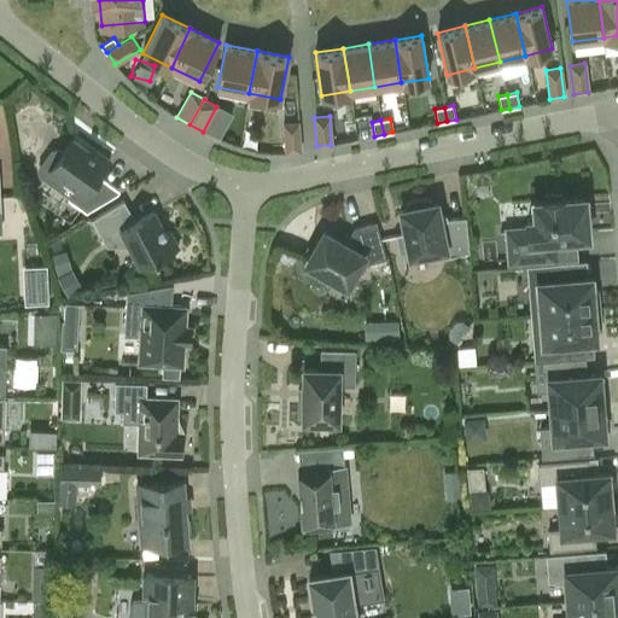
[(298,122),(283,123),(285,152),(301,151),(298,122)]
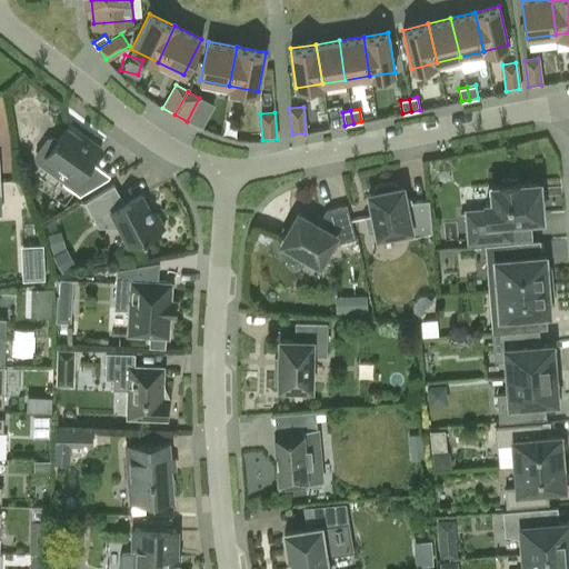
[(36,161),(63,181),(62,183),(80,196),(109,178),(108,177),(106,178),(88,165),(98,150),(67,128),(58,139),(55,137),(47,137),(35,153),(36,161)]
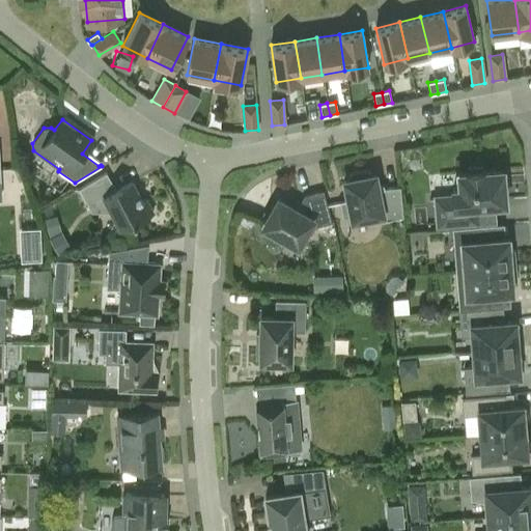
[(475,205),(505,202),(504,184),(508,184),(507,175),(503,176),(503,169),(483,171),(483,170),(481,170),(481,166),(468,167),(469,171),(467,171),(468,172),(458,173),(458,174),(464,174),(465,188),(453,189),(453,196),(436,197),(438,225),(476,222),(475,205)]
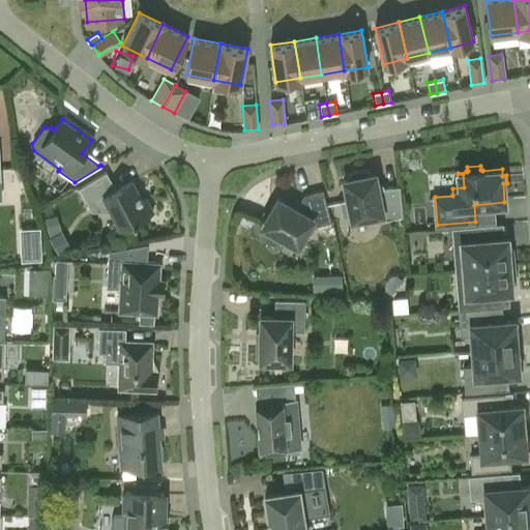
[(366,223),(383,219),(402,215),(400,185),(383,187),(383,188),(378,190),(375,174),(371,175),(370,171),(365,170),(358,170),(352,171),(347,175),(347,176),(348,179),(344,180),(348,199),(341,200),(344,214),(351,213),(352,219),(365,216),(366,223)]
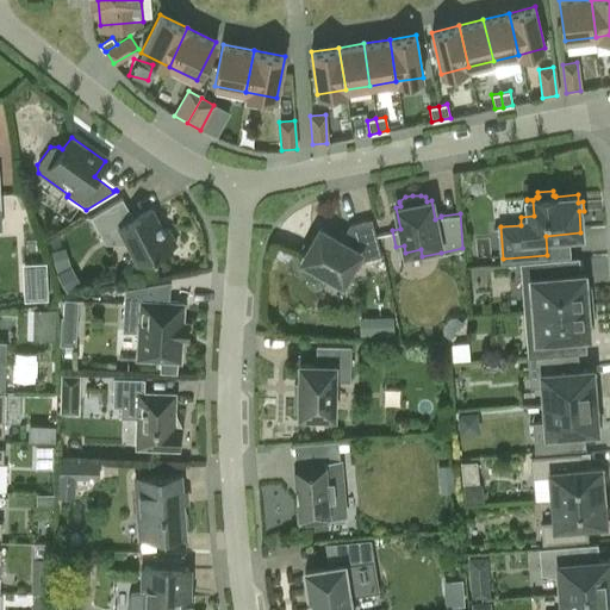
[(138,263),(175,243),(168,229),(165,231),(151,209),(134,218),(122,198),(91,217),(101,237),(107,234),(112,243),(124,237),(138,263)]
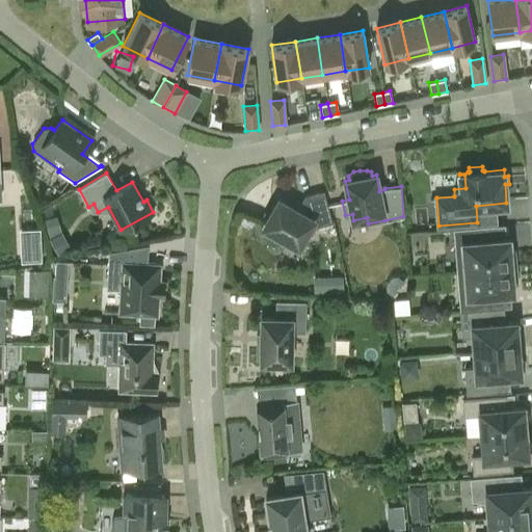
[(316,227),(333,222),(323,190),(304,195),(300,204),(295,201),(292,207),(278,200),(263,227),(274,233),(277,244),(312,235),(316,227)]
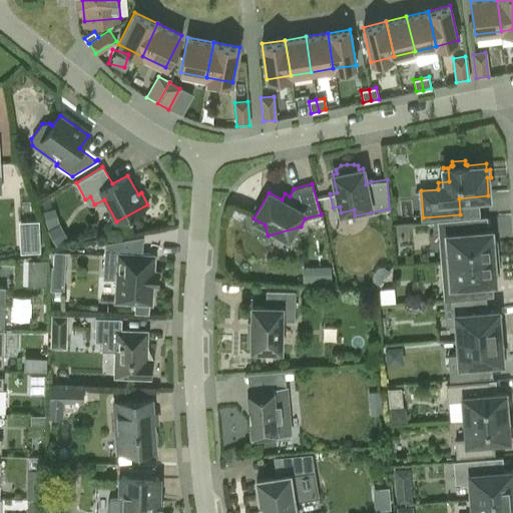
[(55,208),(43,211),(47,228),(59,223),(55,208)]
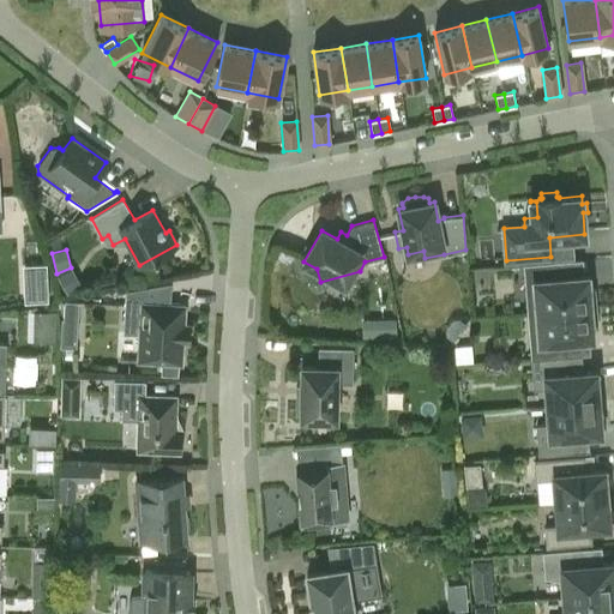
[(534,281),(536,311),(596,306),(595,289),(589,289),(588,275),(559,277),(558,262),(523,264),(524,282),(534,281)]
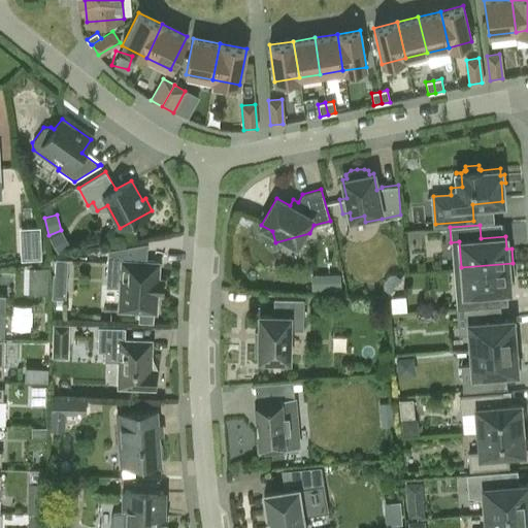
[(41,258),(39,228),(20,229),(22,259),(41,258)]
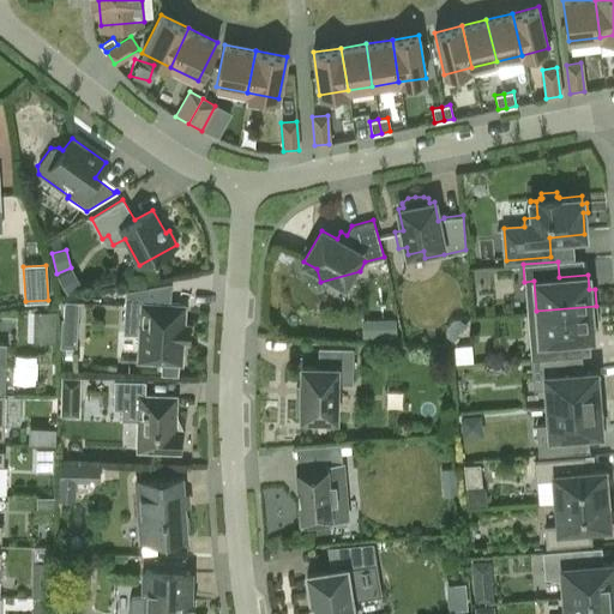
[(187,342),(188,325),(184,324),(185,306),(170,305),(172,283),(125,290),(122,333),(139,335),(138,360),(181,362),(182,341),(187,342)]
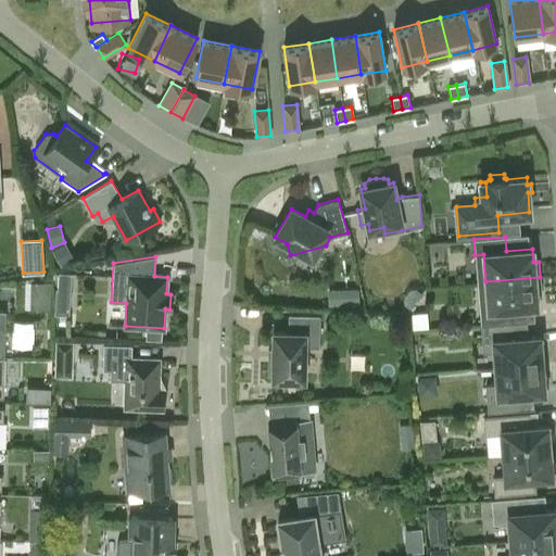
[(58,272),(57,292),(71,293),(72,273),(58,272)]
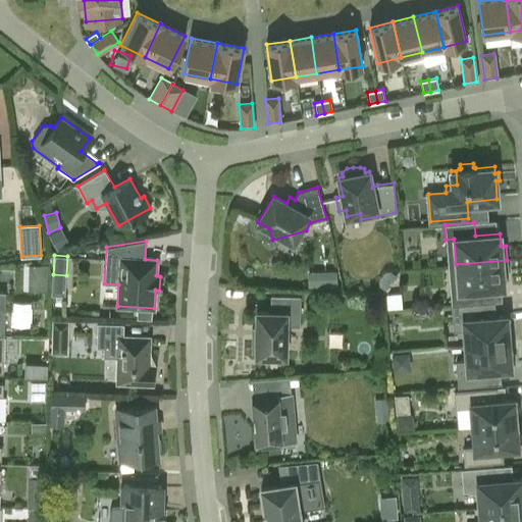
[(508,274),(507,260),(456,264),(458,290),(450,290),(452,305),(480,303),(479,289),(504,286),(503,274),(508,274)]
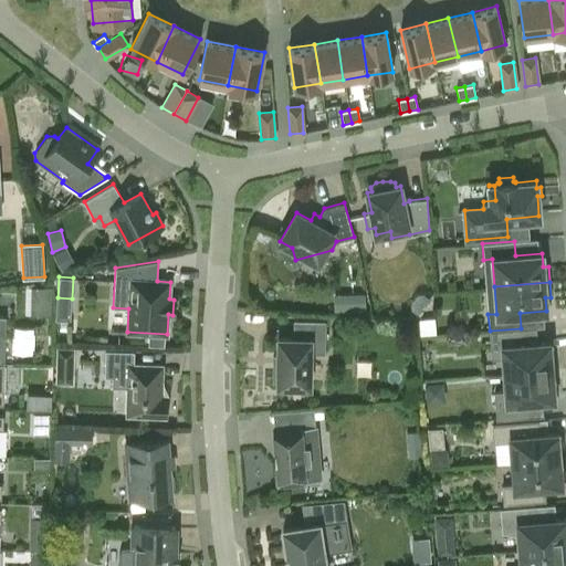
[(31,284),(32,308),(50,307),(49,283),(31,284)]
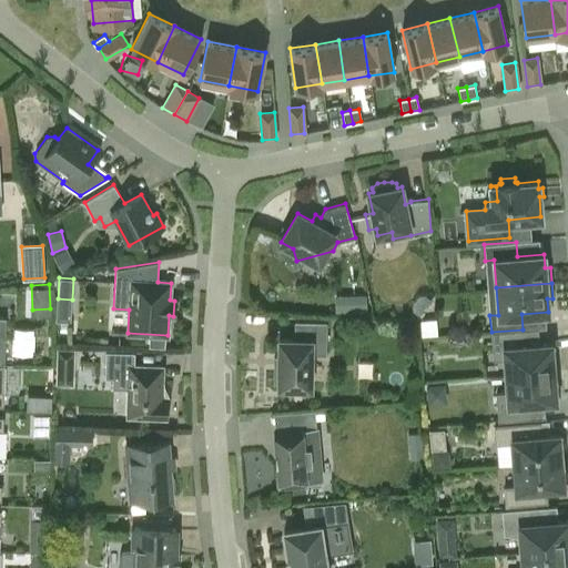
[(366,295),(352,296),(353,313),(366,312),(366,295)]
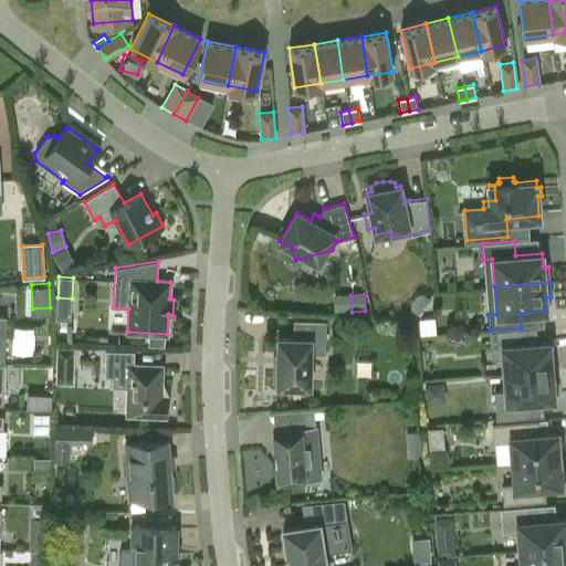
[(273,367),(273,381),(278,381),(278,385),(310,386),(311,335),(325,335),(325,321),(293,321),(293,338),(279,337),(278,367),(273,367)]
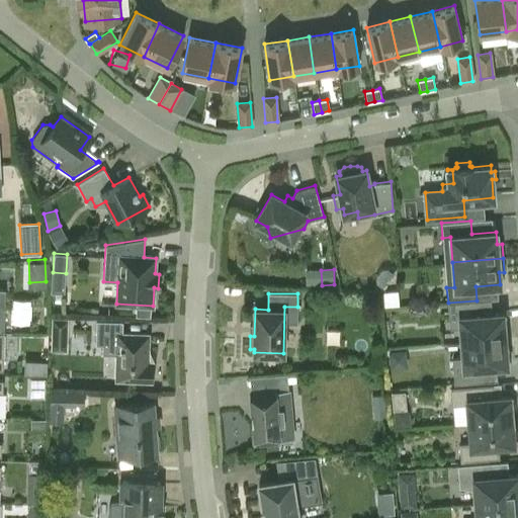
[(460,327),(461,342),(505,339),(504,329),(507,326),(507,318),(503,317),(503,313),(479,315),(478,300),(448,303),(450,328),(460,327)]
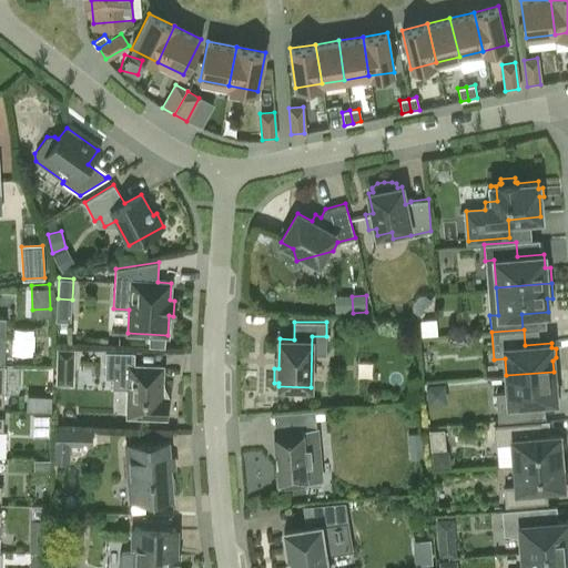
[(57,351),(57,364),(72,364),(72,351),(57,351)]
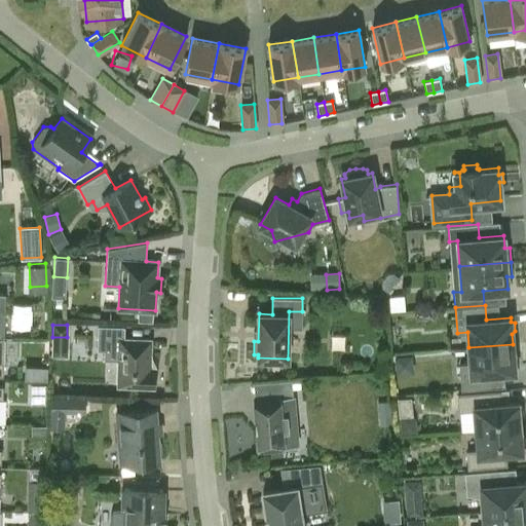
[(154,383),(154,371),(152,368),(150,368),(151,339),(124,339),(124,327),(98,326),(97,350),(106,350),(106,358),(118,359),(118,385),(147,386),(151,386),(154,383)]
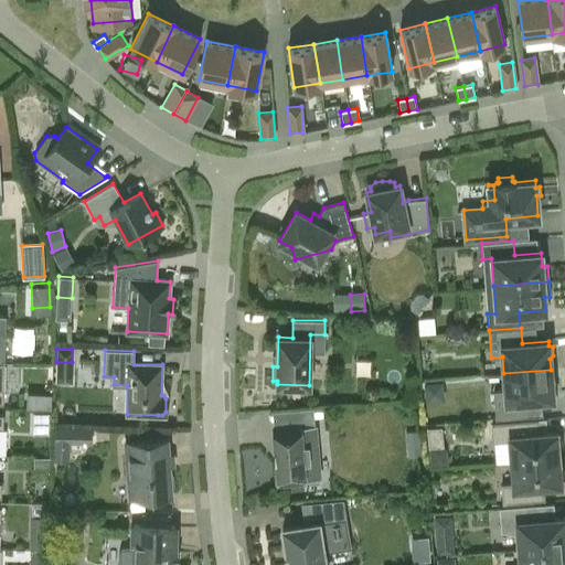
[(551,381),(551,370),(503,373),(504,390),(493,391),(496,418),(526,416),(525,401),(553,398),(552,394),(556,392),(555,383),(551,381)]
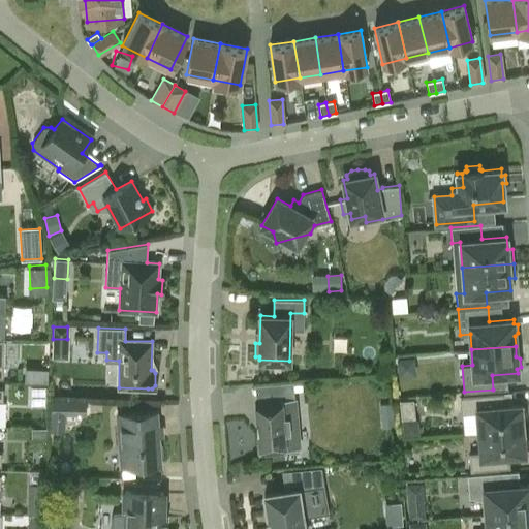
[(397,373),(414,372),(413,355),(396,356),(397,373)]
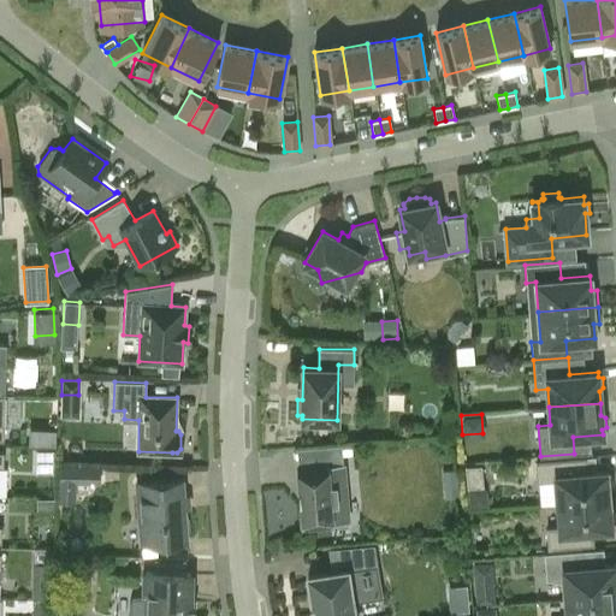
[(551,480),(552,503),(609,499),(608,489),(612,485),(611,474),(606,472),(606,471),(587,472),(586,457),(537,461),(538,481),(551,480)]
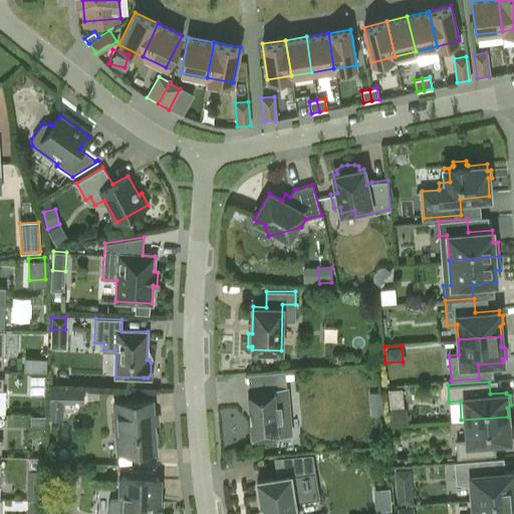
[(272,387),(248,389),(250,410),(249,410),(250,420),(251,420),(253,440),(277,438),(276,435),(290,434),(286,389),(272,390),(272,387)]
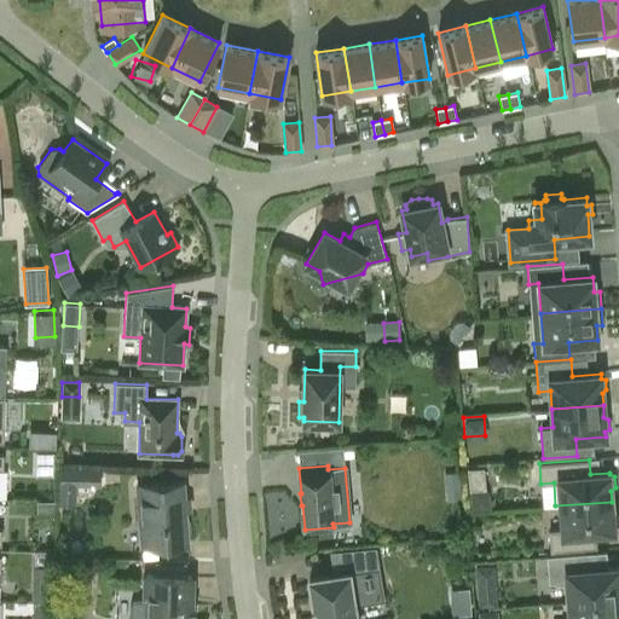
[(59,468),(59,504),(76,505),(76,486),(100,486),(102,469),(59,468)]
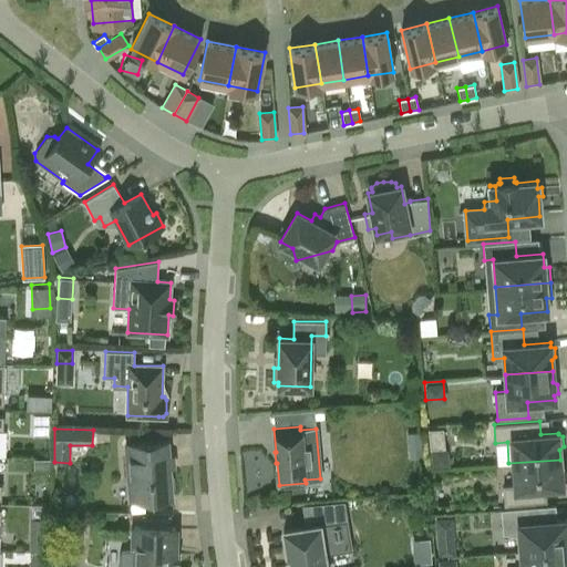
[(443,429),(428,430),(430,449),(444,447),(443,429)]
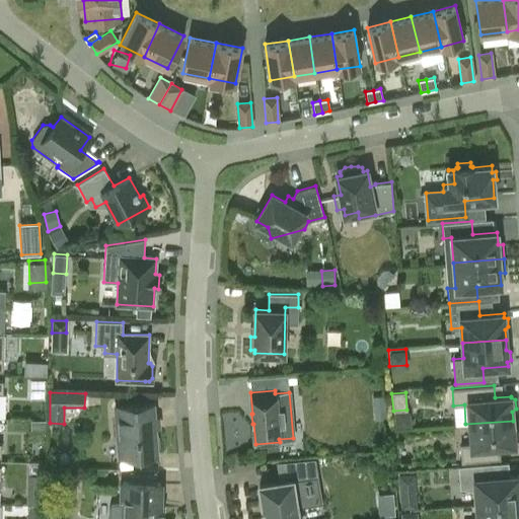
[(115,406),(119,458),(157,456),(153,404),(115,406)]
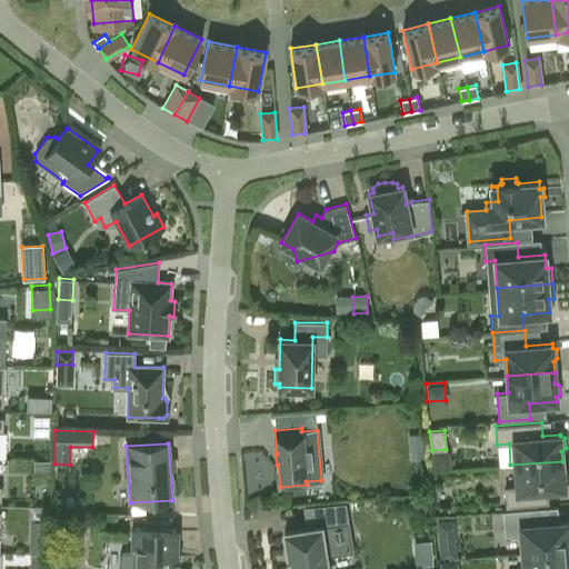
[(562,470),(562,461),(510,465),(512,487),(500,488),(502,506),(548,502),(547,489),(565,487),(563,486),(568,482),(567,472),(562,470)]
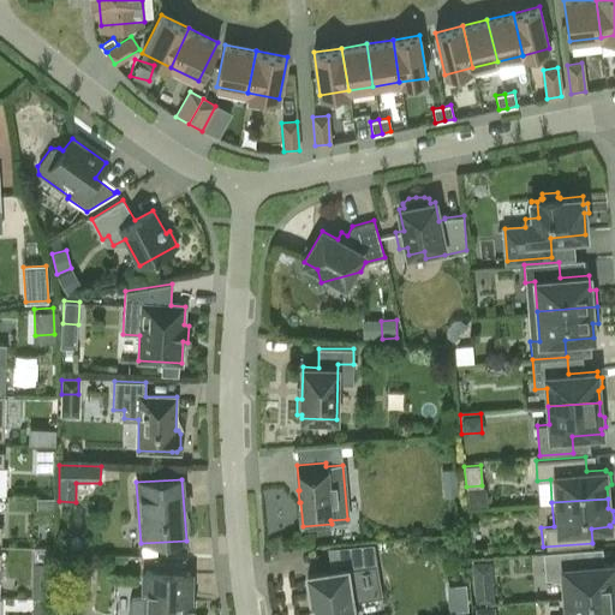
[(353,614),(347,569),(375,566),(372,545),(329,549),(333,571),(308,574),(314,614),(353,614)]
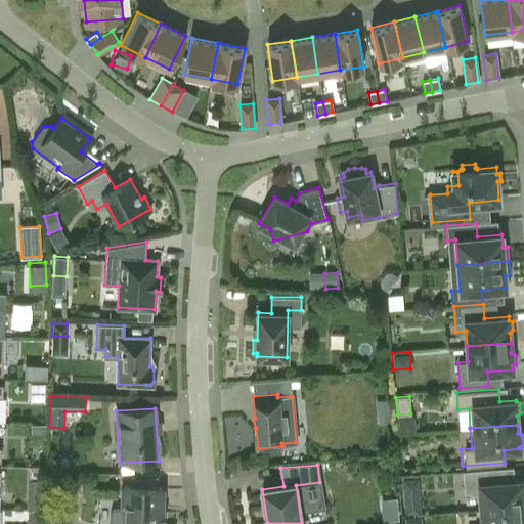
[(480,495),(481,510),(523,506),(523,500),(523,495),(523,494),(523,479),(495,482),(494,468),(463,471),(465,492),(480,495)]
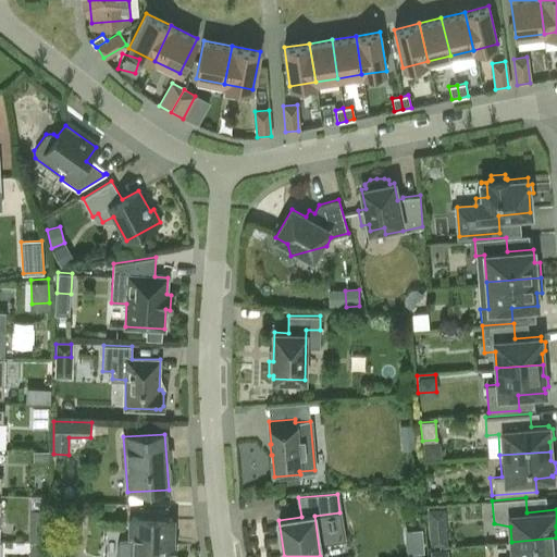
[(448,544),(445,507),(428,509),(431,546),(448,544)]
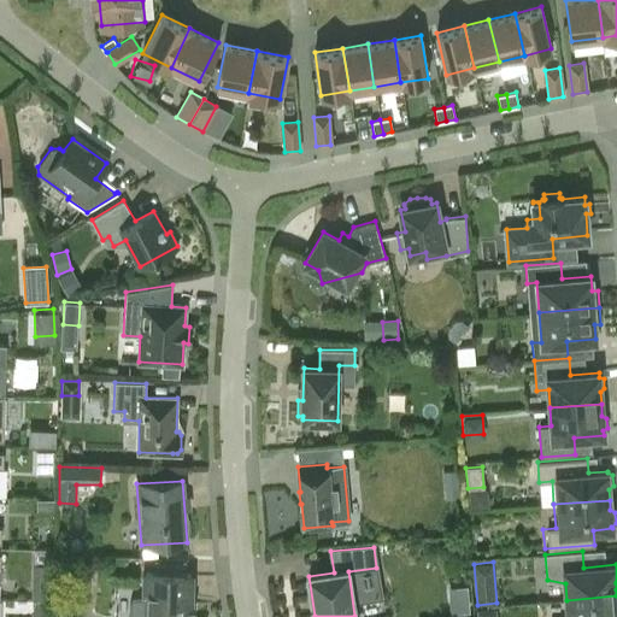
[(189,616),(191,574),(145,573),(145,595),(135,594),(133,616),(189,616)]
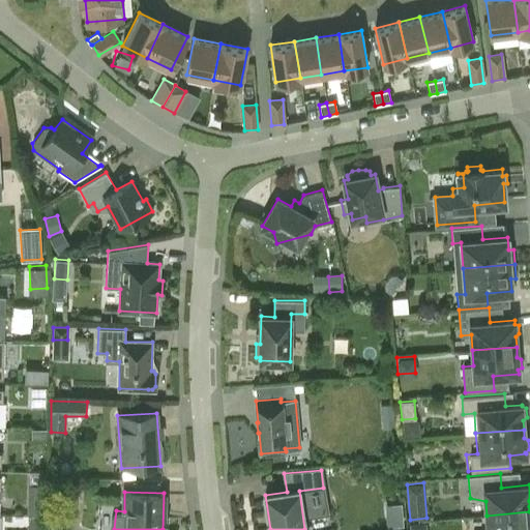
[(529,529),(529,511),(487,516),(488,529),(529,529)]
